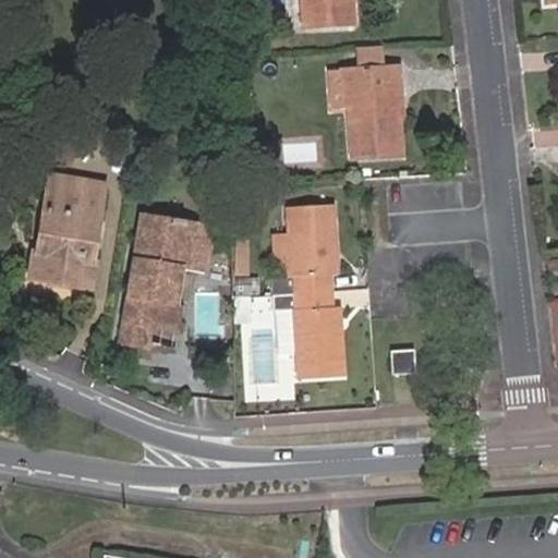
[(299,0),(302,31),(352,27),(350,0),(299,0)]
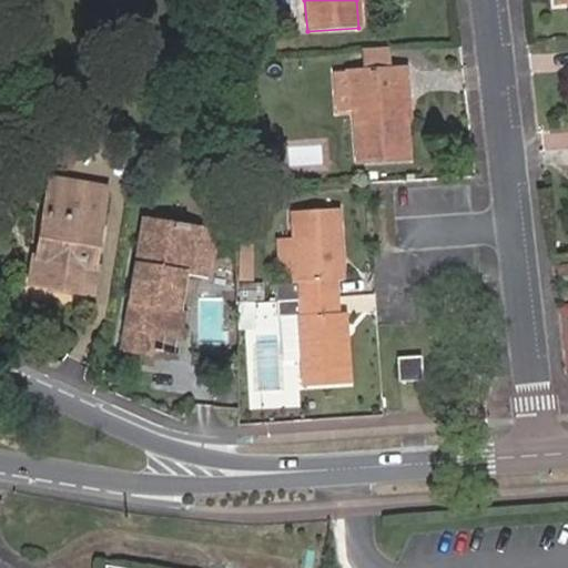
[(404,95),(408,95),(406,69),(346,73),(348,111),(354,111),(356,163),(407,160),(405,122),(404,95)]
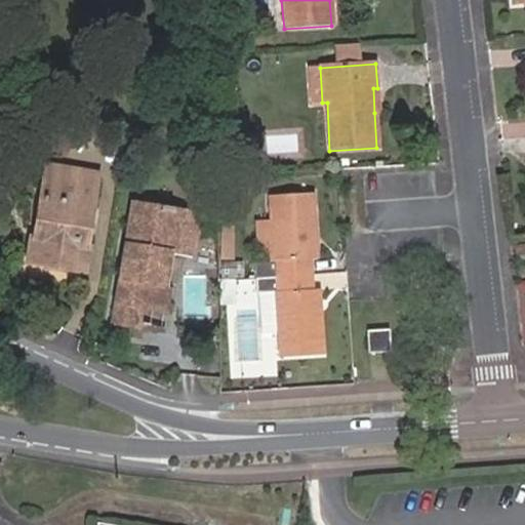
[(322,103),(320,68),(309,68),(312,103),(322,103)]
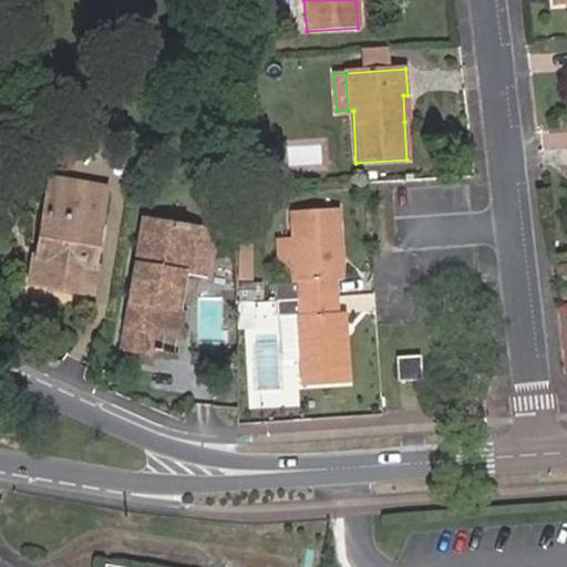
[(48,179),(42,213),(61,215),(66,182),(48,179)]
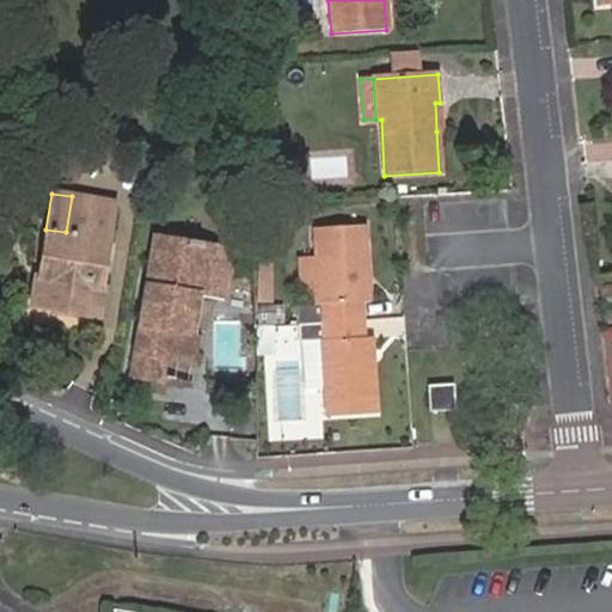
[(66,232),(46,230),(32,306),(93,314),(110,203),(72,196),(66,232)]
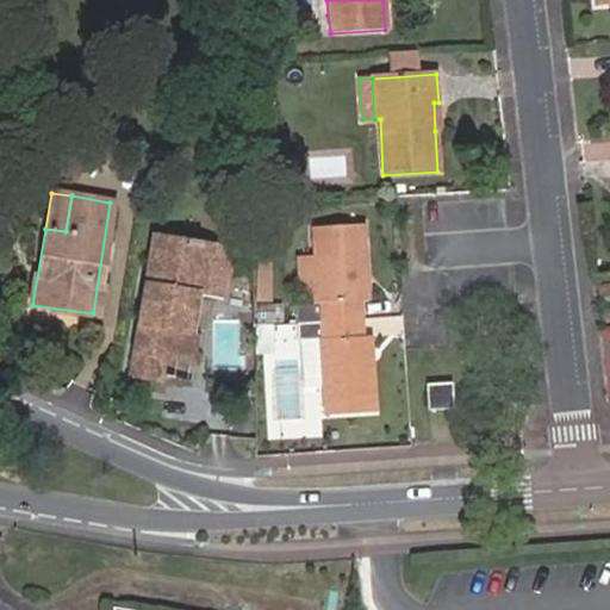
[(296,304),(297,323),(360,319),(360,302),(368,302),(362,225),(313,228),(315,256),(317,304),(299,304),(296,304)]
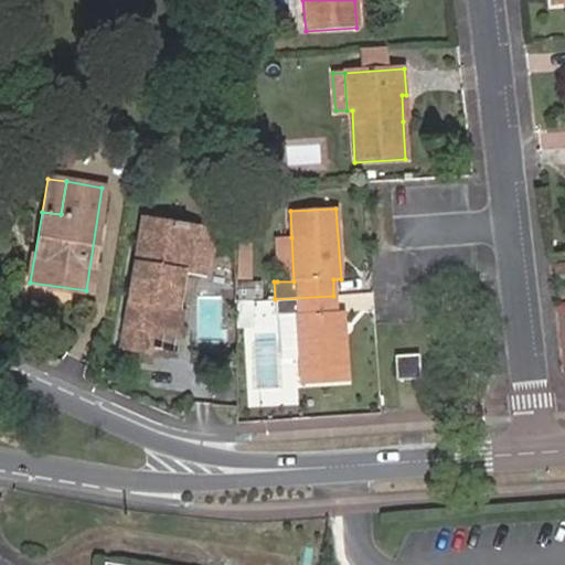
[(144,262),(134,260),(119,345),(147,351),(150,330),(176,334),(180,311),(173,310),(180,275),(185,275),(203,278),(210,231),(188,226),(188,223),(172,220),(171,224),(140,219),(136,246),(146,248),(144,262)]
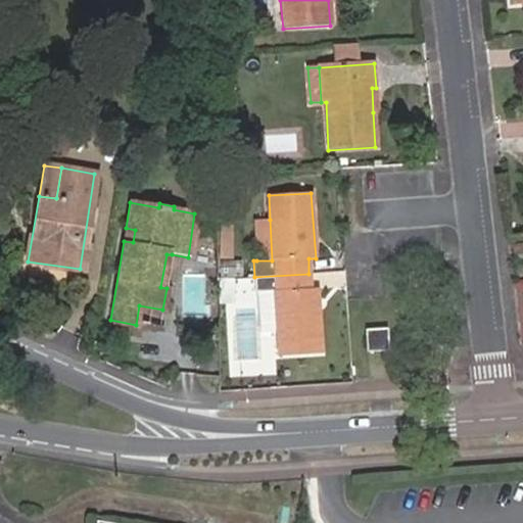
[(253,221),(256,260),(272,260),(270,220),(253,221)]
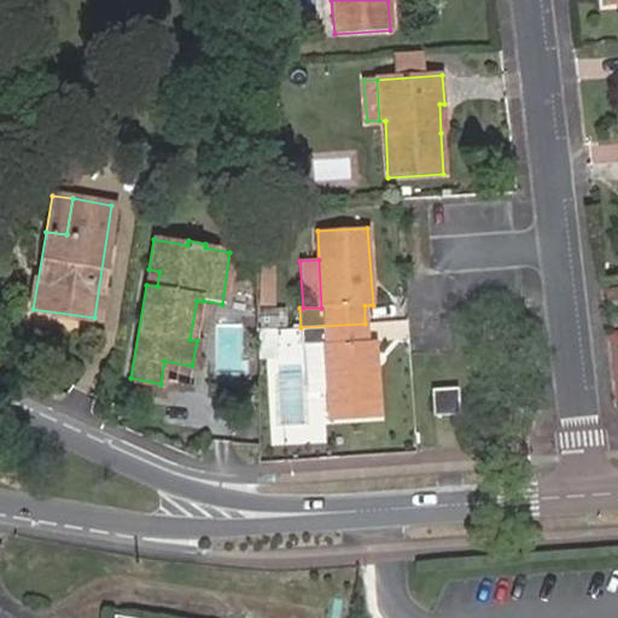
[(149,269),(146,285),(157,286),(159,272),(149,269)]
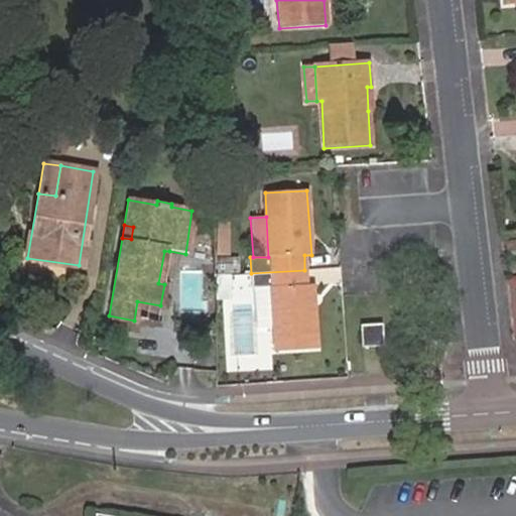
[(158,283),(164,284),(169,251),(164,251),(158,283)]
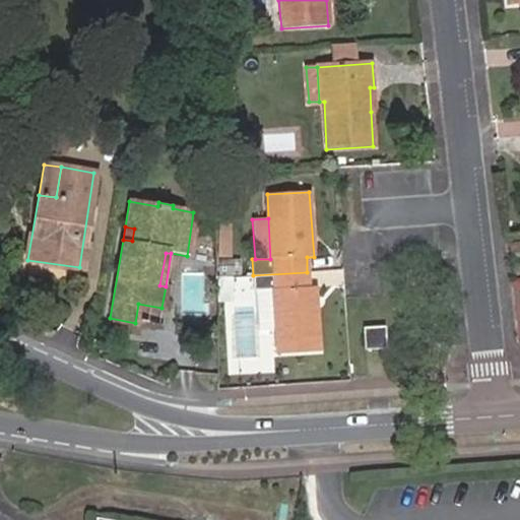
[(307,272),(253,275),(254,291),(257,291),(259,330),(274,329),(276,353),(319,352),(315,286),(308,286),(307,272)]
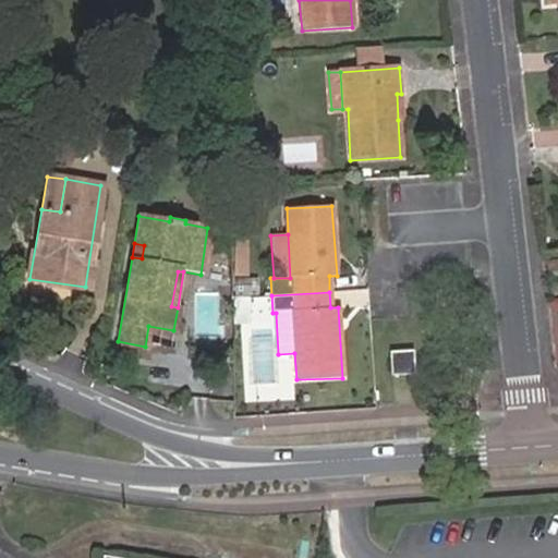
[(413,351),(390,352),(391,376),(414,375),(413,351)]
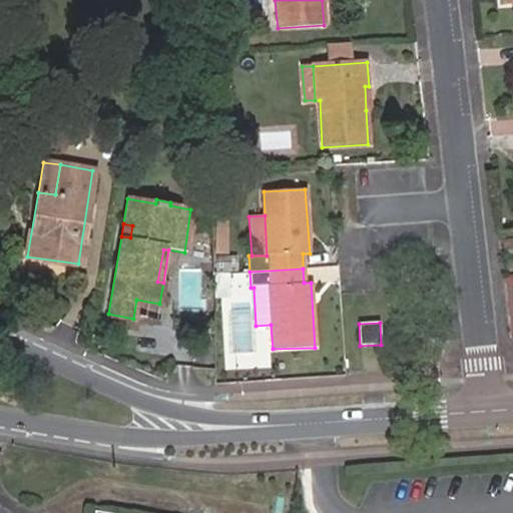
All buildings are outlined.
